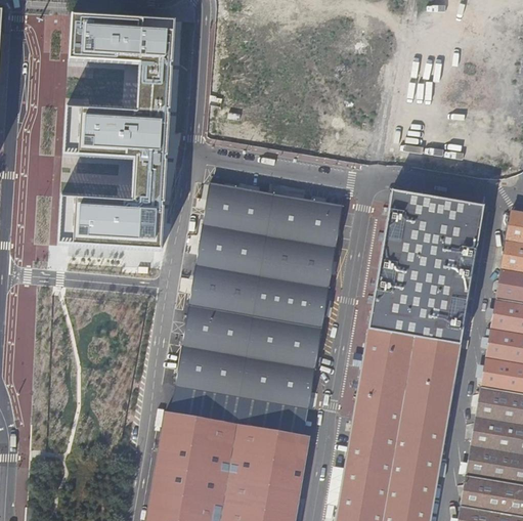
[(136,109),(68,105),(66,155),(136,158),(135,198),(64,194),(62,245),(163,249),(173,22),(70,17),(68,57),(138,60),(136,109)]
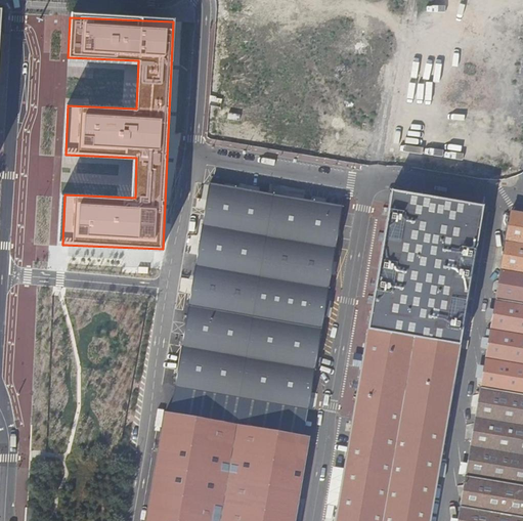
[(231,55),(217,55),(218,88),(232,88),(231,55)]
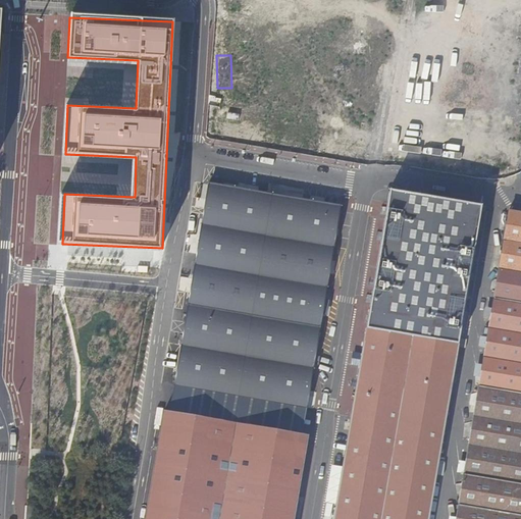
[(209,182),(175,382),(305,405),(320,312),(322,299),(339,204),(209,182)]
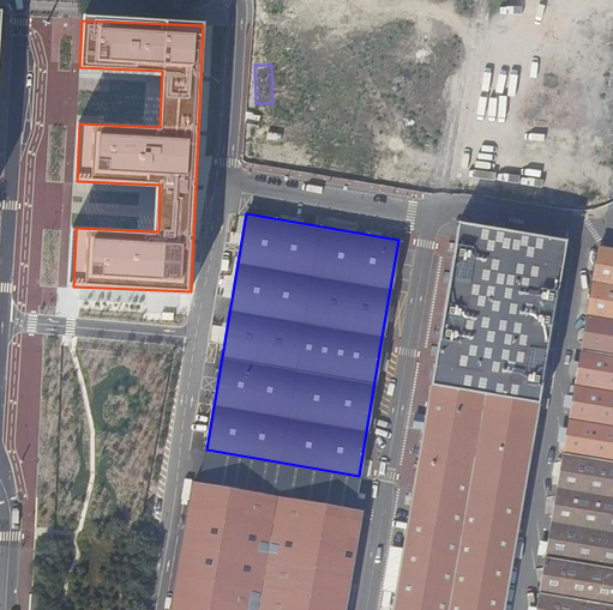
[(503,609),(572,239),(457,217),(430,375),(390,609),(503,609)]
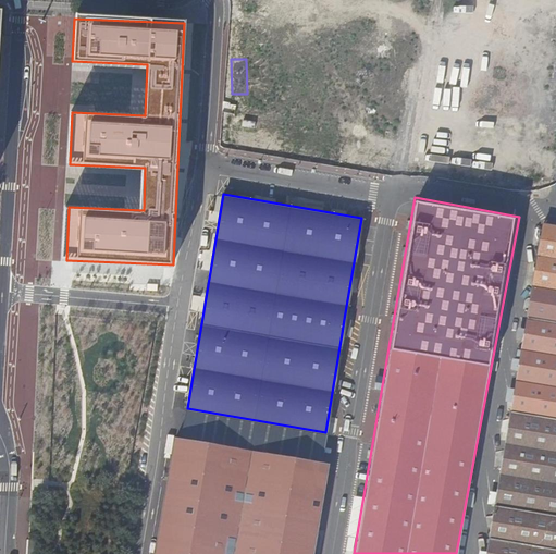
[(555,217),(544,214),(524,312),(555,317),(555,217)]
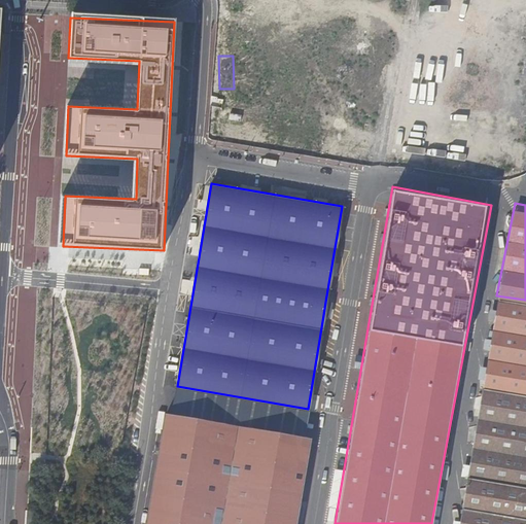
[(481,383),(525,389),(525,300),(496,295),(481,383)]
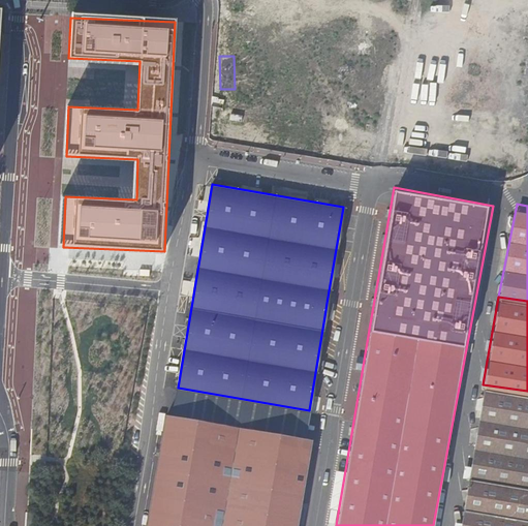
[(337,305),(327,303),(324,316),(335,317),(337,305)]
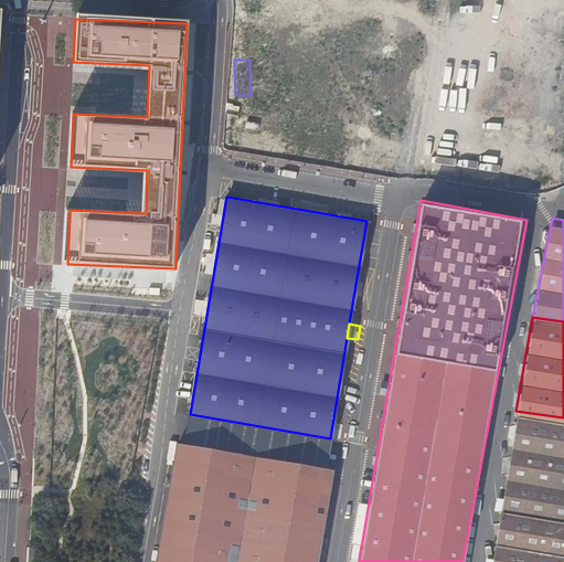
[(563,519),(563,417),(515,411),(499,508),(563,519)]
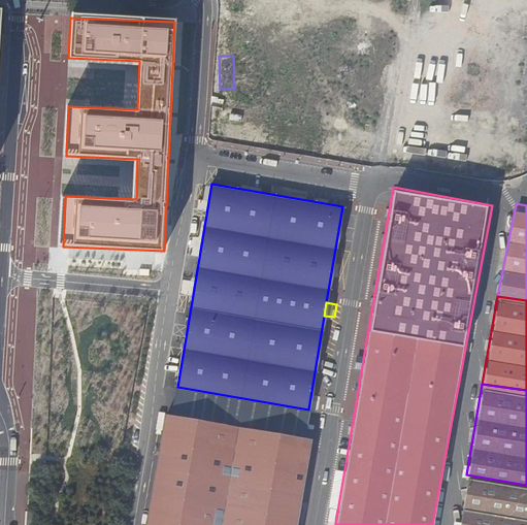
[(172,416),(165,414),(158,457),(145,524),(295,524),(309,438),(303,437),(172,416)]
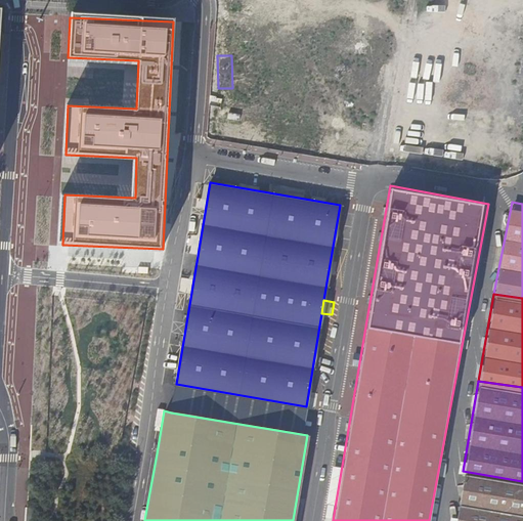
[(522,520),(522,481),(463,471),(453,520),(522,520)]
